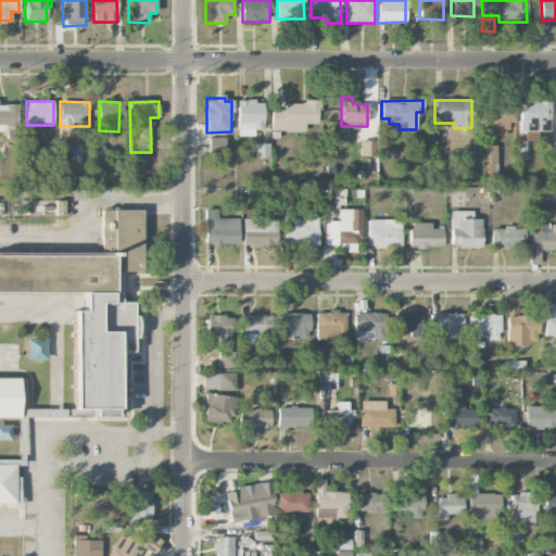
[(237,102),(238,137),(254,136),(254,129),(264,129),(263,101),(237,102)]
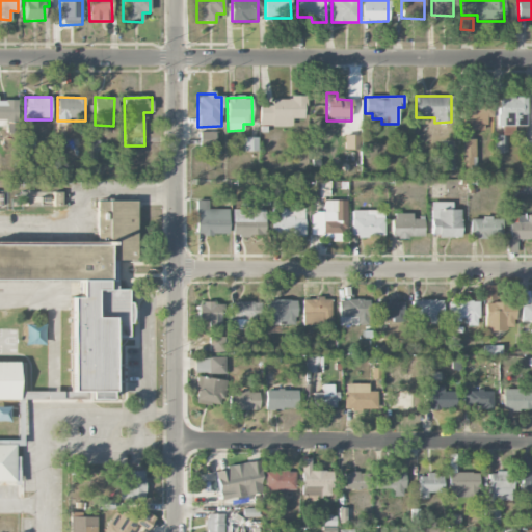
[(527,98),(499,97),(498,126),(526,127),(527,98)]
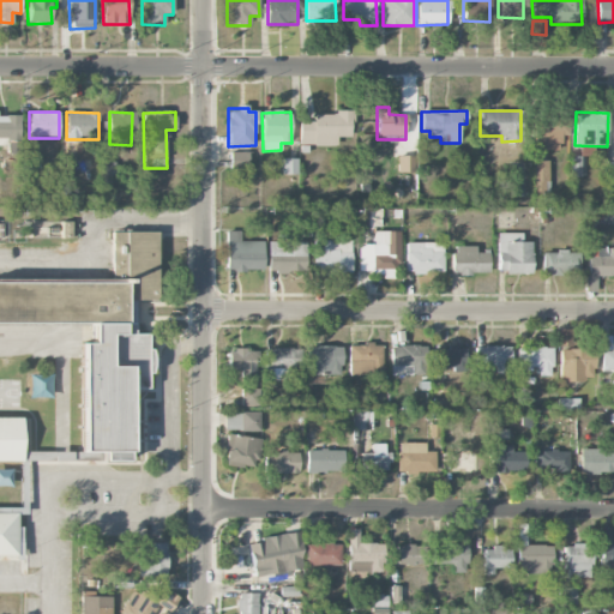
[(337,145),(337,137),(353,137),(351,113),(313,113),(313,121),(299,122),(300,146),(337,145)]
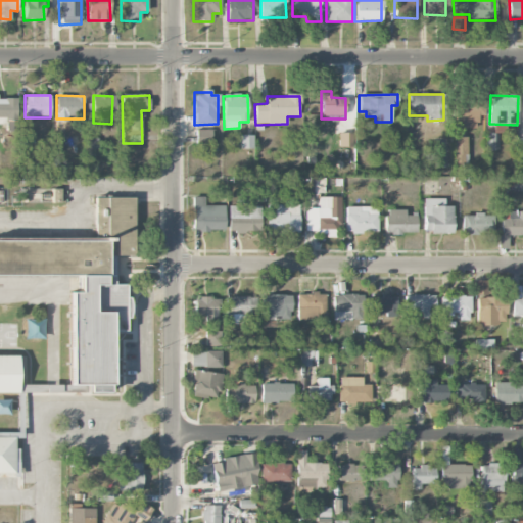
[(462,128),(478,128),(477,115),(484,115),(483,97),(454,98),(455,120),(462,120),(462,128)]
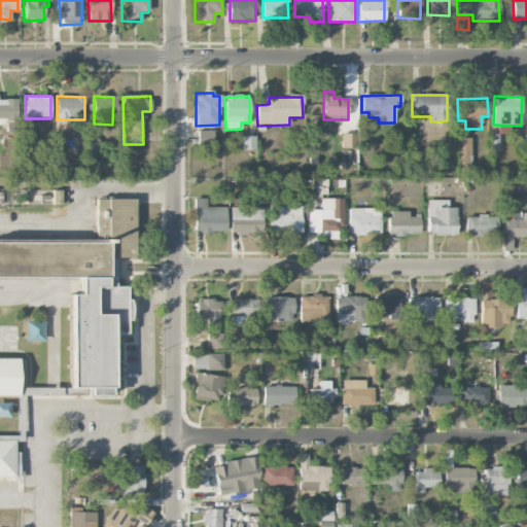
[(0,124),(16,125),(16,99),(0,99),(0,124)]
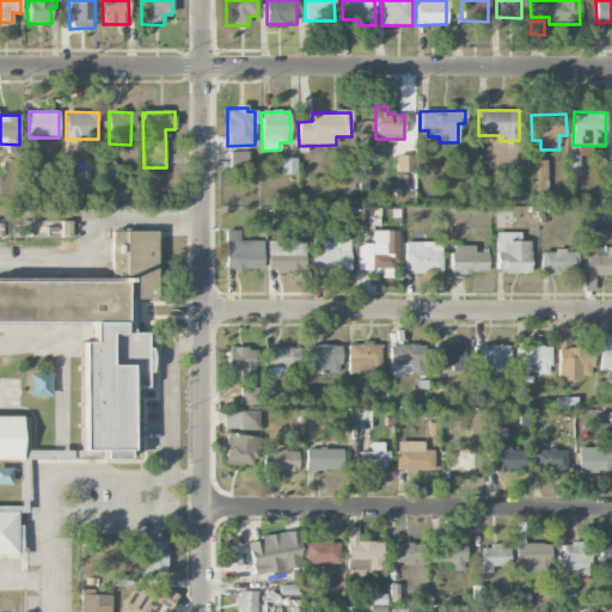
[(228,169),(248,170),(249,152),(230,152),(228,169)]
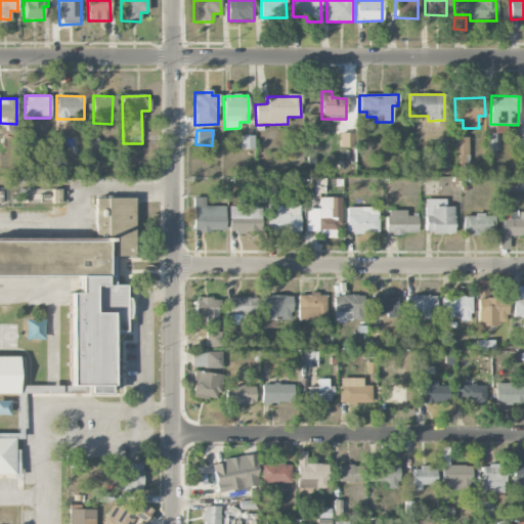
[(20,146),(33,145),(32,133),(19,133),(20,146)]
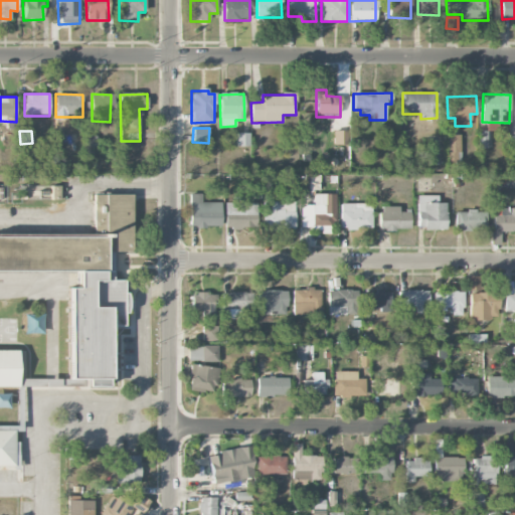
[(345,131),(333,131),(333,145),(345,145),(345,131)]
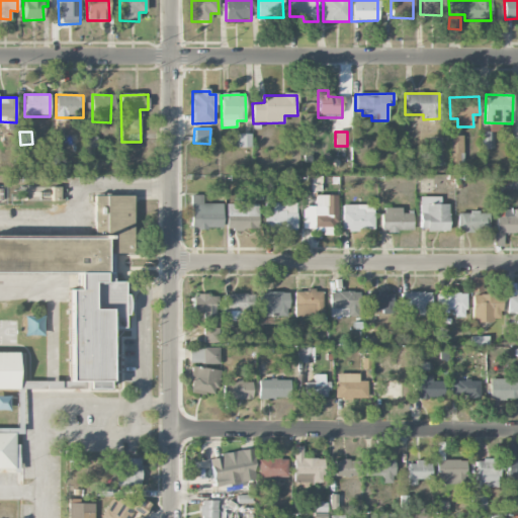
[(481,149),(490,149),(490,132),(481,132),(481,149)]
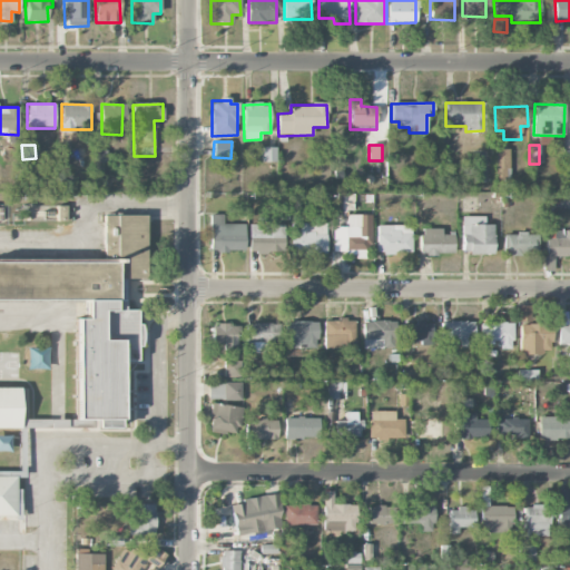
[(276,147),(262,147),(262,163),(276,163),(276,147)]
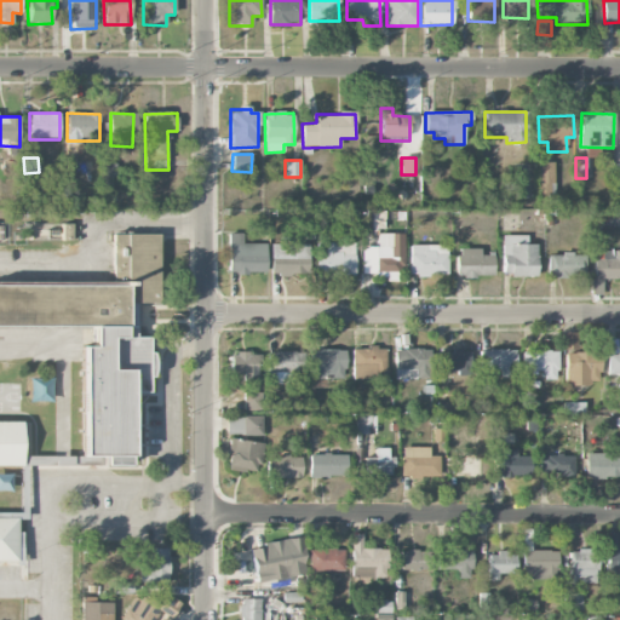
[(554,162),(537,162),(537,195),(554,195),(554,162)]
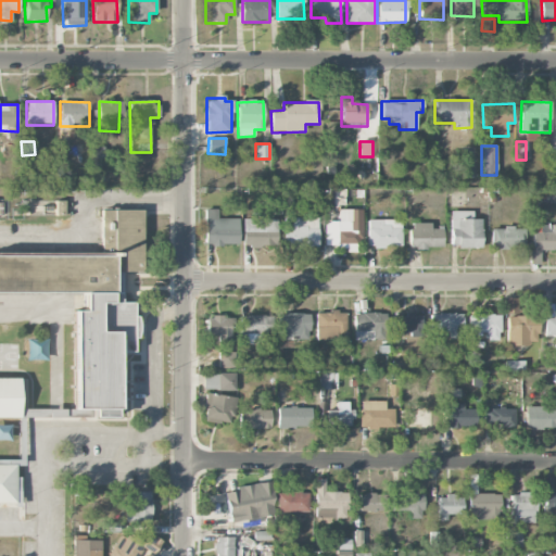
[(102,161),(102,147),(90,147),(91,162),(102,161)]
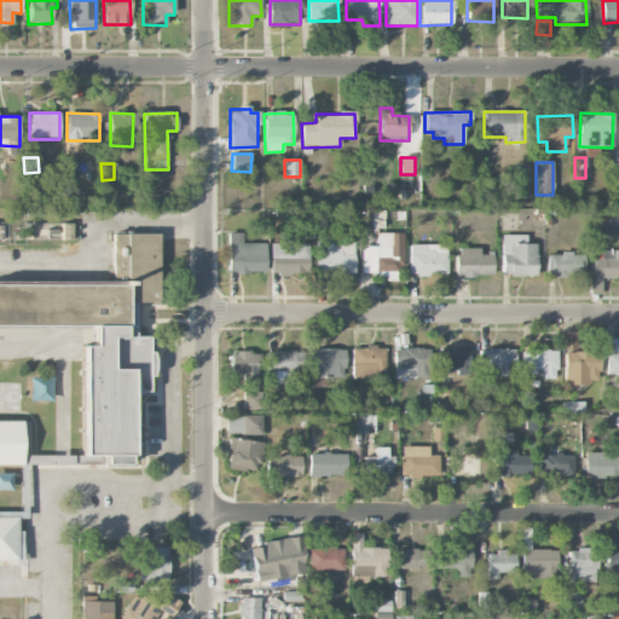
[(242,232),(227,233),(229,273),(266,272),(265,243),(242,243),(242,232)]
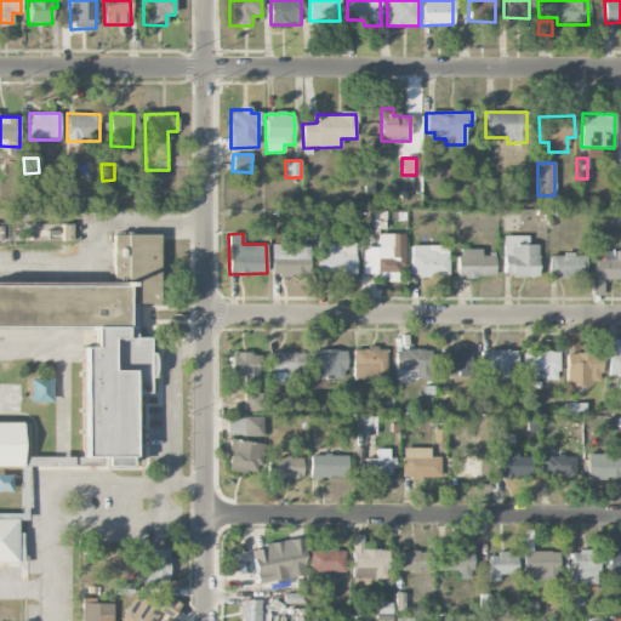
[(113,285),(0,283),(0,326),(93,329),(93,347),(84,347),(81,457),(103,457),(103,466),(131,466),(132,393),(151,393),(151,337),(137,337),(138,305),(158,306),(159,235),(113,234),(113,285)]
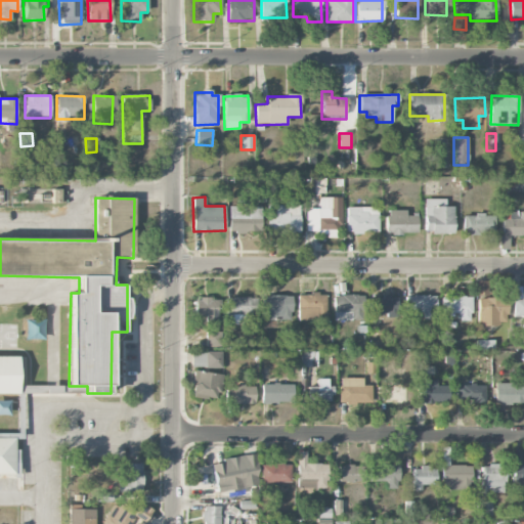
[(341,198),(318,198),(318,208),(305,208),(306,231),(323,231),(323,237),(334,237),(334,230),(342,230),(341,198)]
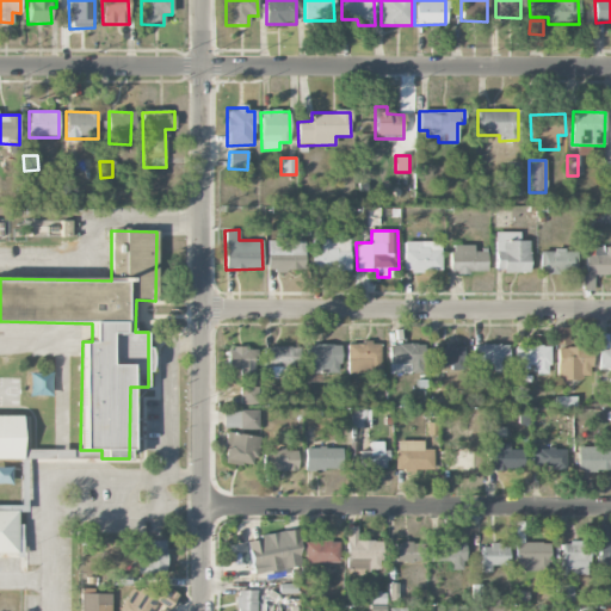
[(519,232),(494,233),(495,272),(529,272),(528,240),(519,241),(519,232)]
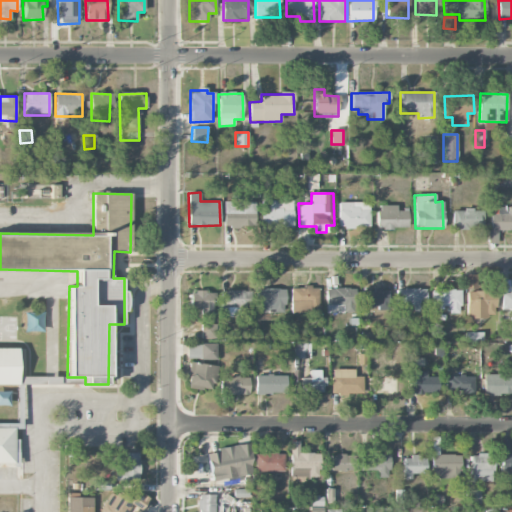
[(262,229),(293,228),(292,200),(261,201),(262,229)]
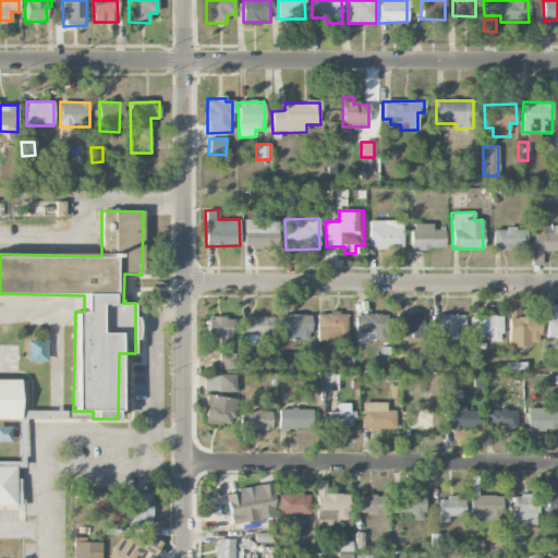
[(276,247),(277,220),(244,219),(243,247),(276,247)]
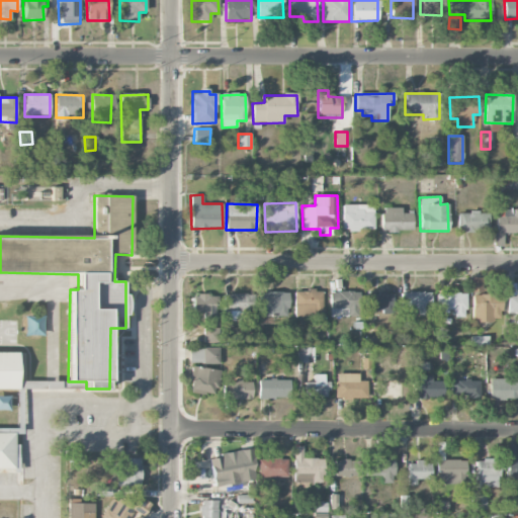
[(373,230),(373,204),(342,205),(342,230),(373,230)]
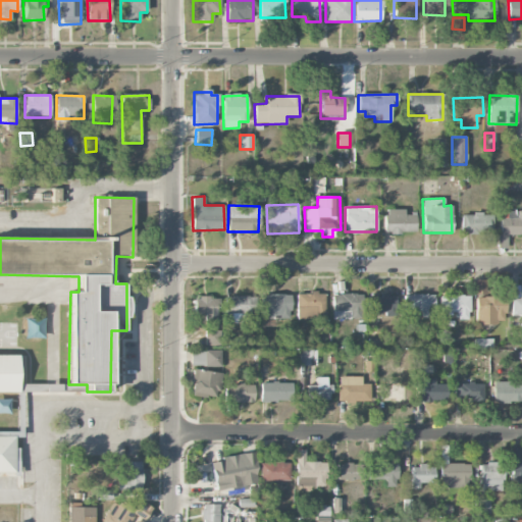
[(405,210),(383,209),(383,232),(415,233),(415,215),(405,215),(405,210)]
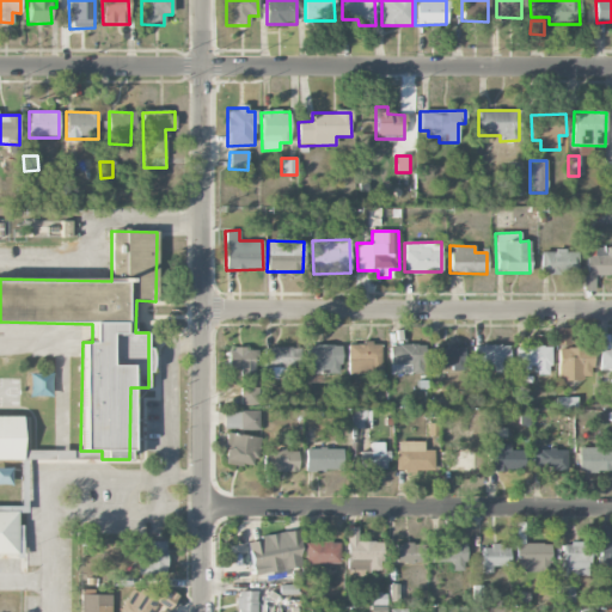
[(611,246),(585,248),(586,291),(594,291),(593,275),(611,275),(611,246)]
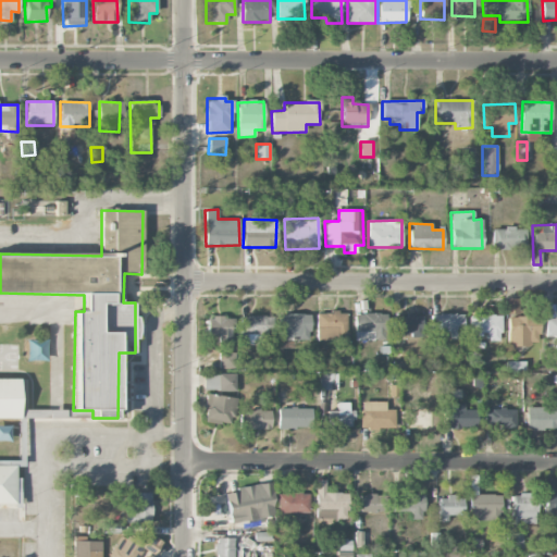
[(492,229),(492,249),(525,249),(525,229),(492,229)]
